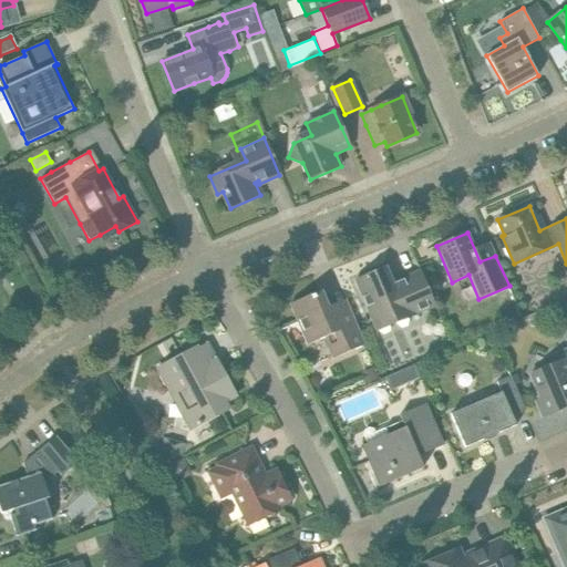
[(378,331),(436,306),(430,291),(421,270),(403,278),(403,279),(393,284),(385,267),(356,280),(378,331)]
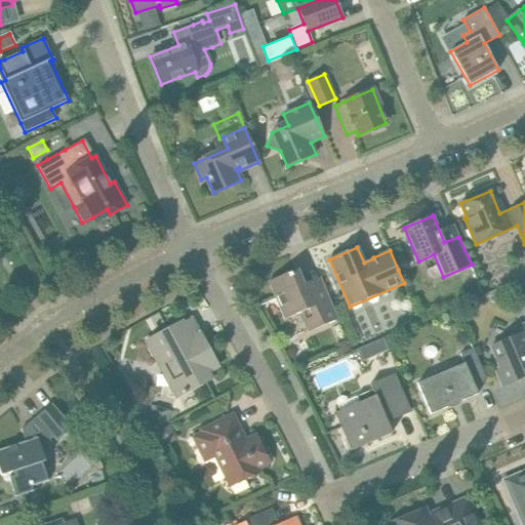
[(299,313),(304,321),(308,332),(337,320),(337,321),(339,320),(321,278),(304,285),(297,270),(270,282),(284,319),(299,313)]
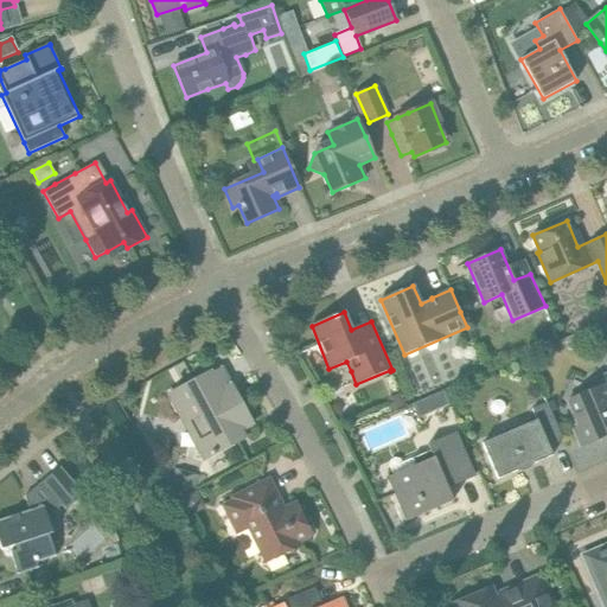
[(606,327),(606,326),(592,333),(595,339),(606,344),(606,342),(606,327)]
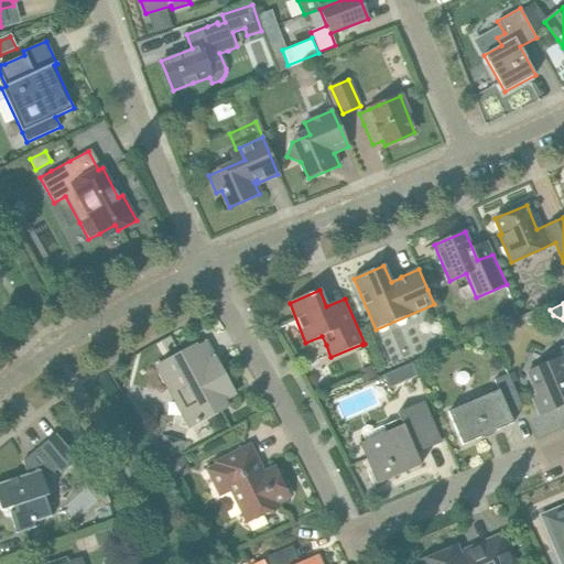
[(511,304),(497,311),(502,323),(517,316),(511,304)]
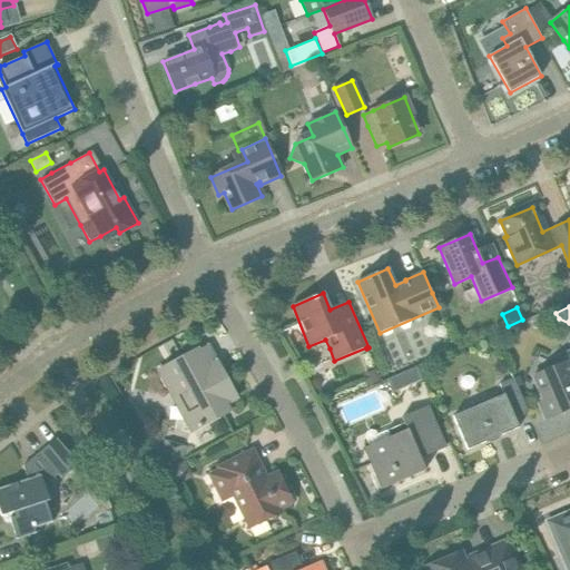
[(450,324),(452,330),(458,332),(461,325),(459,320),(452,317),(450,324)]
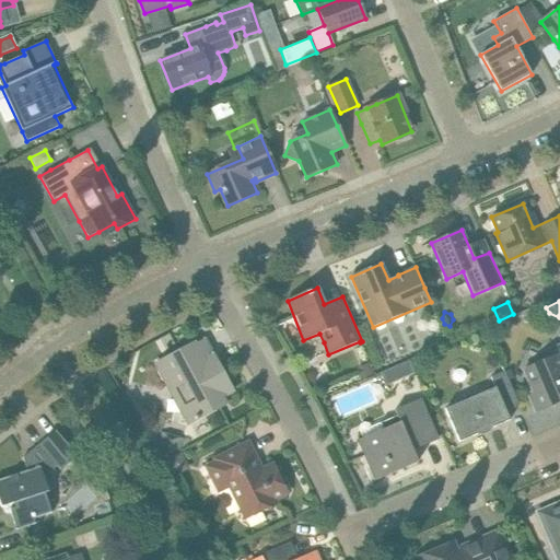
[(195,421),(207,415),(226,404),(222,397),(233,392),(218,363),(216,364),(213,361),(206,359),(202,360),(194,343),(154,364),(164,381),(171,376),(195,421)]
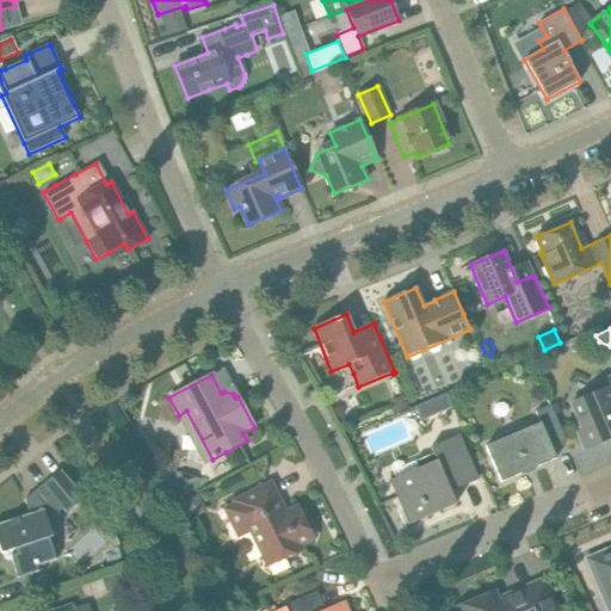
[(571,403),(580,425),(590,448),(610,437),(610,376),(598,383),(602,390),(571,403)]
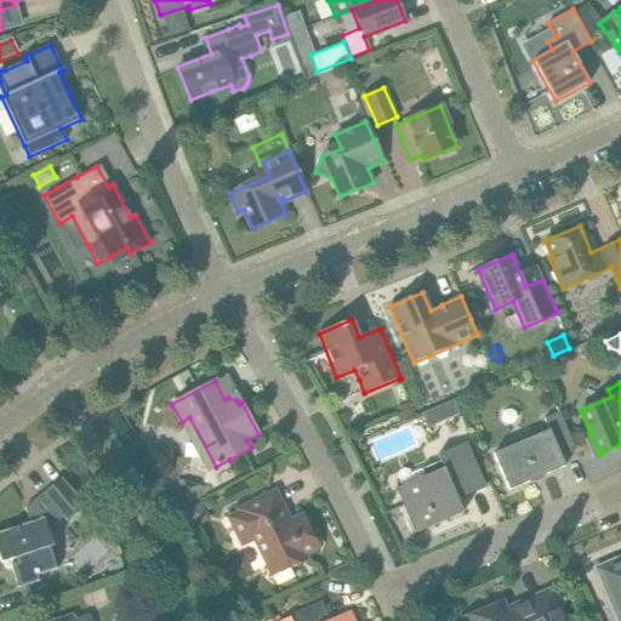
[(428,427),(460,414),(454,399),(422,412),(428,427)]
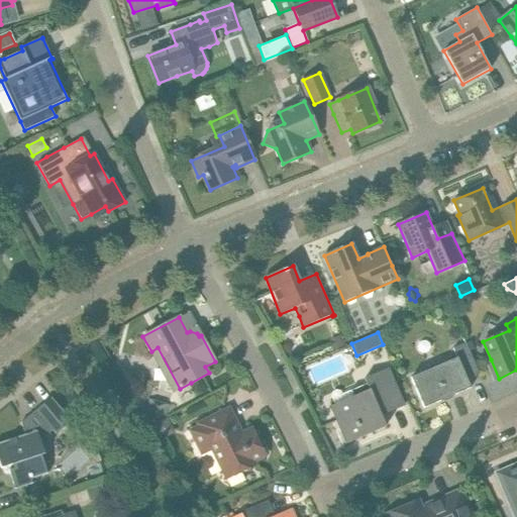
[(339,338),(330,342),(334,351),(343,347),(339,338)]
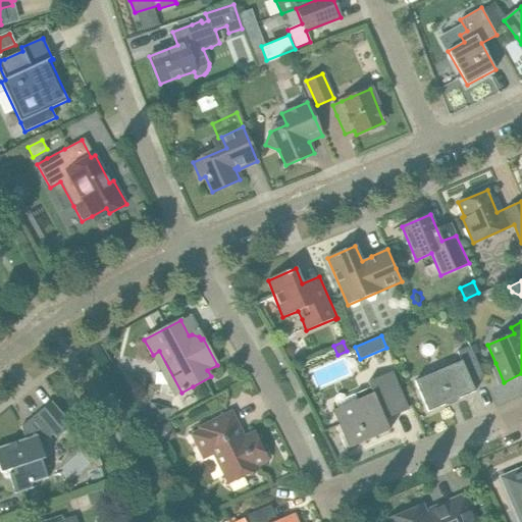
[(415,381),(420,394),(428,412),(445,405),(444,394),(452,390),(458,399),(475,392),(472,383),(484,378),(476,359),(470,346),(469,347),(458,352),(461,361),(447,367),(441,366),(437,367),(432,370),(430,374),(415,381)]
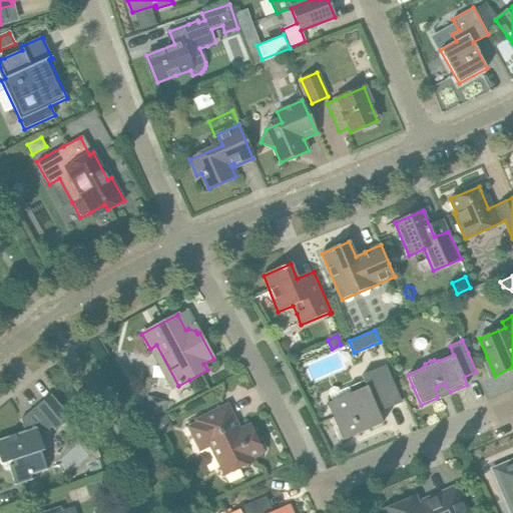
[(401,403),(393,385),(385,366),(361,376),(364,381),(348,388),(351,394),(328,404),(344,440),(383,424),(378,412),(401,403)]
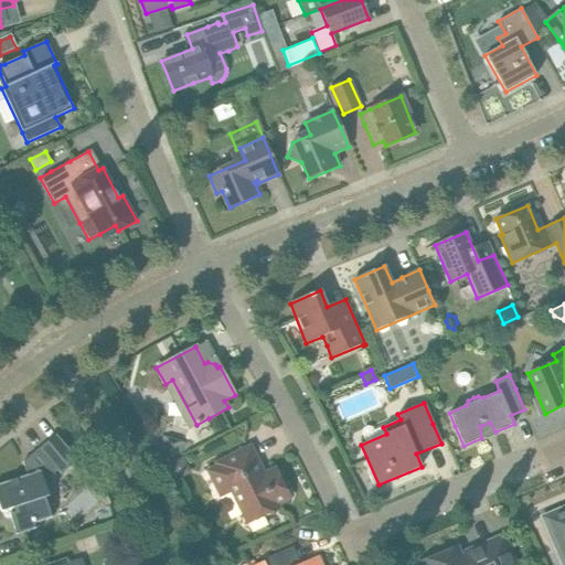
[(77,460),(70,451),(55,435),(23,461),(28,476),(0,483),(0,509),(1,512),(8,510),(17,535),(35,529),(34,524),(52,518),(45,498),(49,497),(43,482),(57,470),(61,475),(77,460)]
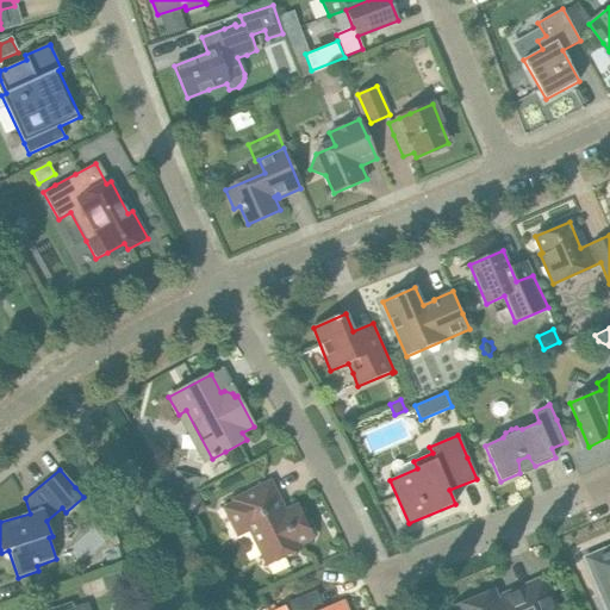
[(249,491),(232,499),(234,503),(224,508),(237,536),(249,530),(267,565),(281,559),(302,548),(300,545),(313,539),(297,505),(284,511),(278,499),(279,498),(271,480),(249,491)]
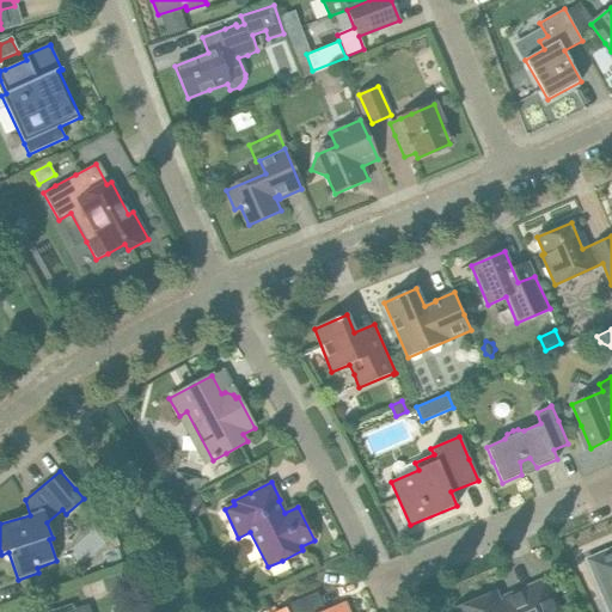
[(199,496),(183,506),(191,521),(201,516),(203,506),(199,496)]
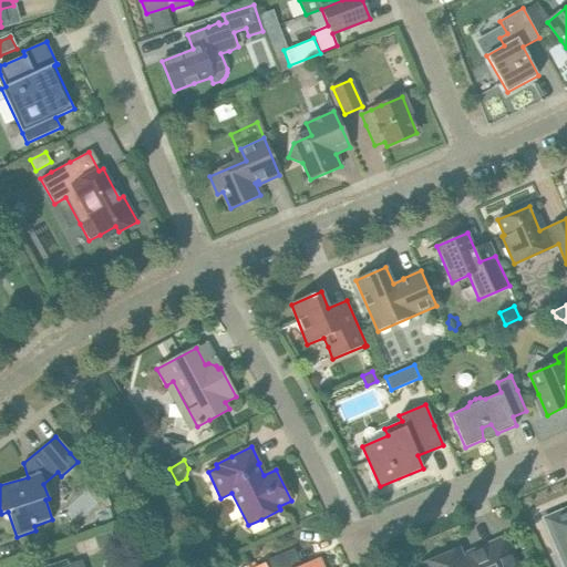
[(566,566),(566,509),(545,519),(554,539),(565,566),(566,566)]
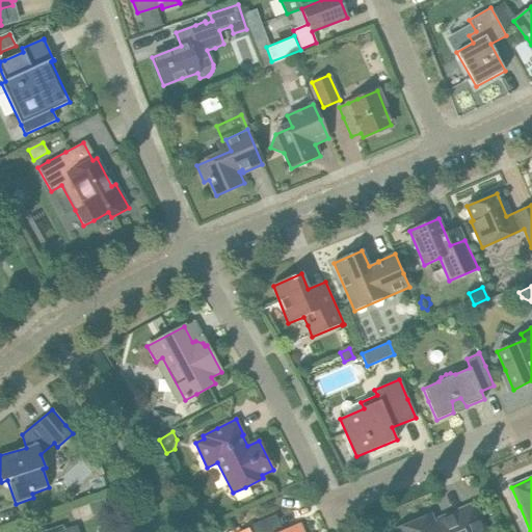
[(105,500),(89,505),(94,515),(108,510),(105,500)]
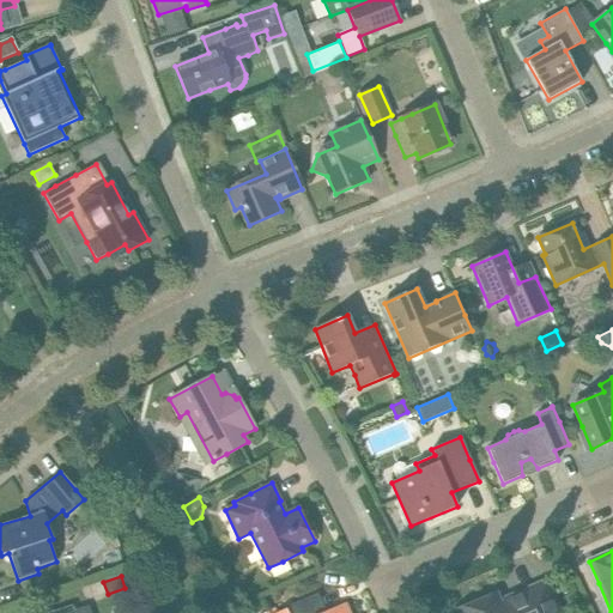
[(559,612),(546,582),(515,595),(516,599),(501,606),(496,594),(457,610),(459,612),(559,612)]
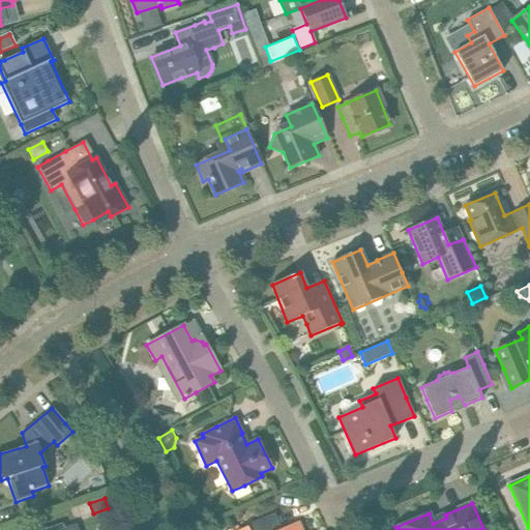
[(272,529),(267,518),(248,526),(238,529),(233,529),(232,528),(231,529),(300,529),(297,522),(278,529),(272,529)]
